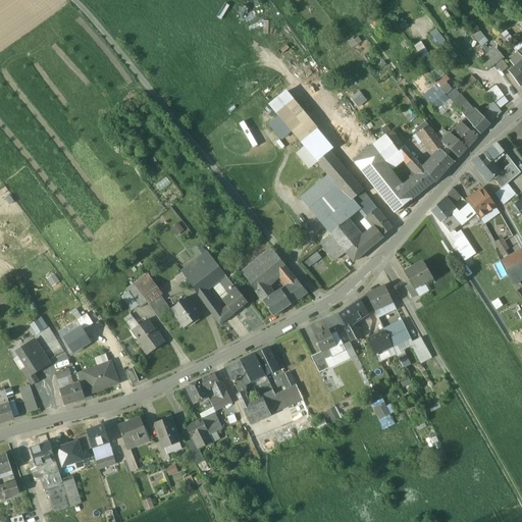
[(439,45),(446,41),(436,29),(430,34),(439,45)]
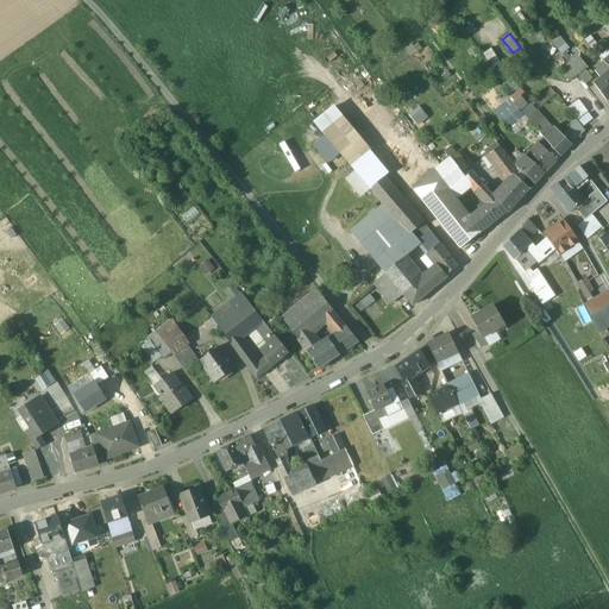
[(562,54),(570,48),(560,35),(552,41),(562,54)]
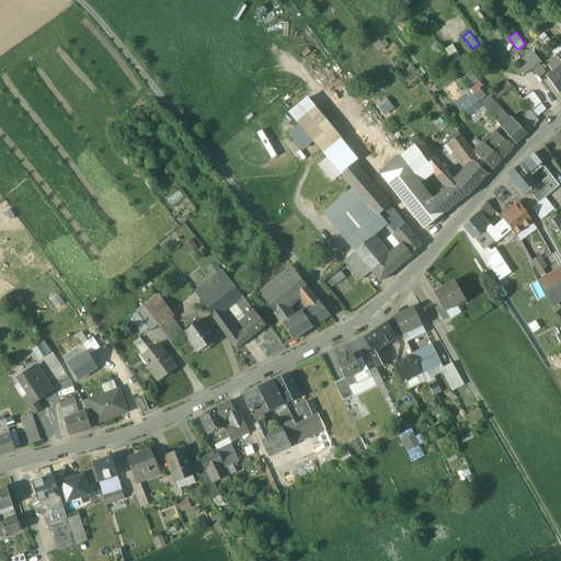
[(534,53),(524,59),(531,69),(540,64),(534,53)]
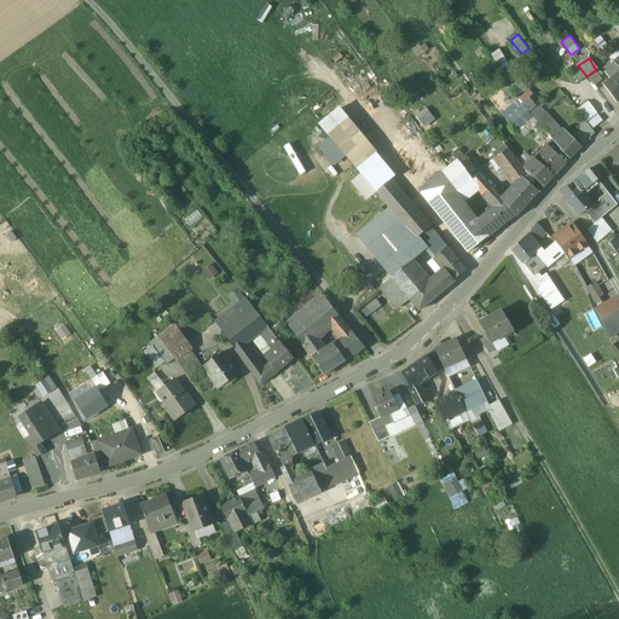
[(618,71),(602,85),(617,103),(618,100),(618,71)]
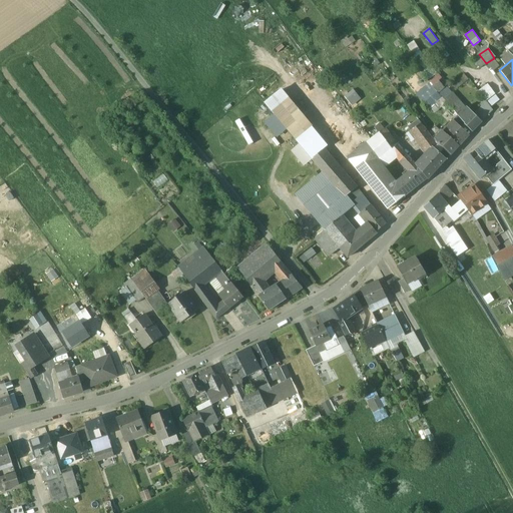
[(464,74),(447,89),(451,94),(468,79),(464,74)]
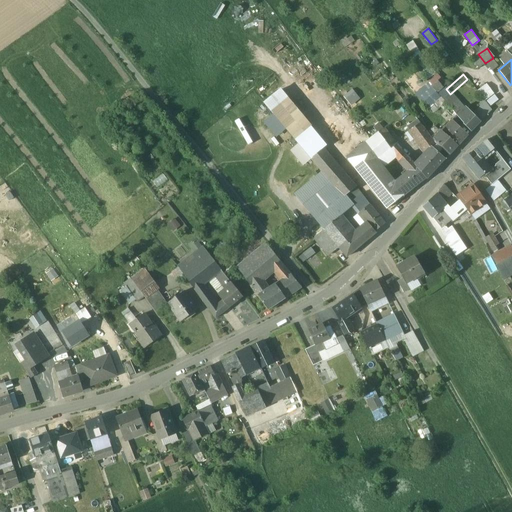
[(490,106),(499,99),(487,83),(478,90),(490,106)]
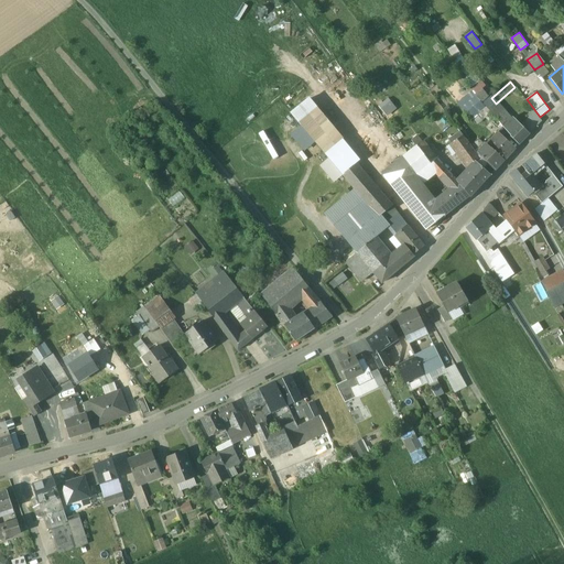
[(472,93),(459,102),(463,107),(476,97),(472,93)]
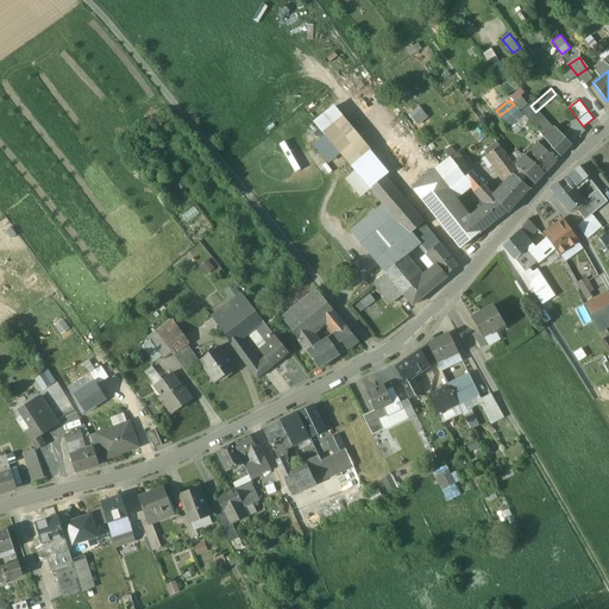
[(500,115),(497,118),(507,130),(522,117),(514,105),(500,115)]
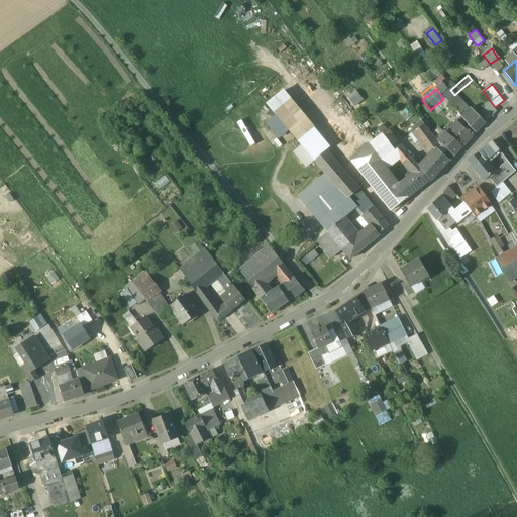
[(454,95),(450,90),(443,95),(460,116),(461,117),(462,116),(469,110),(454,95)]
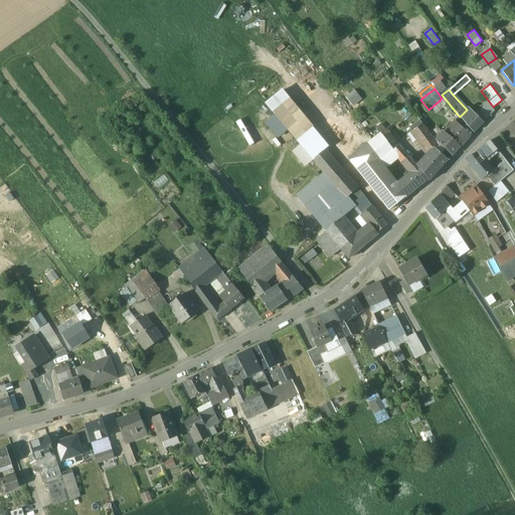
[(313,160),(325,150),(328,148),(284,95),(269,108),(313,160)]
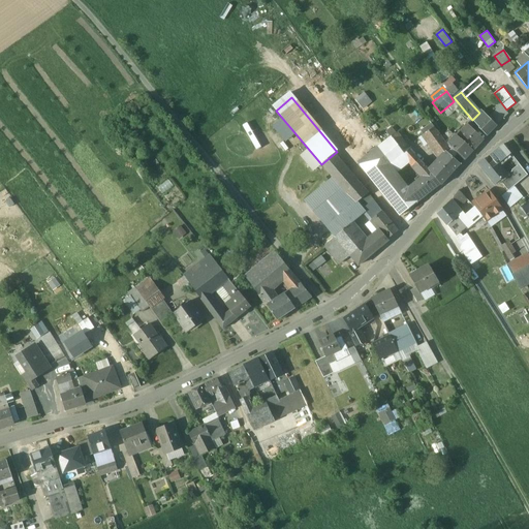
[(363,104),(358,97),(352,102),(358,109),(363,104)]
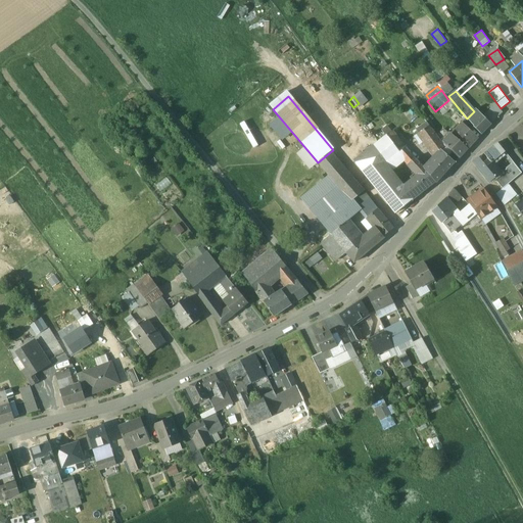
[(491,100),(478,112),(491,125),(502,114),(491,100)]
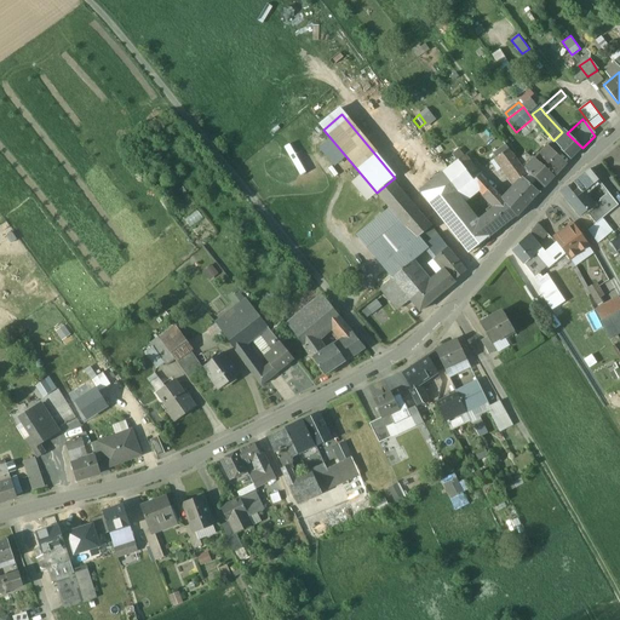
[(419,127),(413,120),(406,126),(412,133),(419,127)]
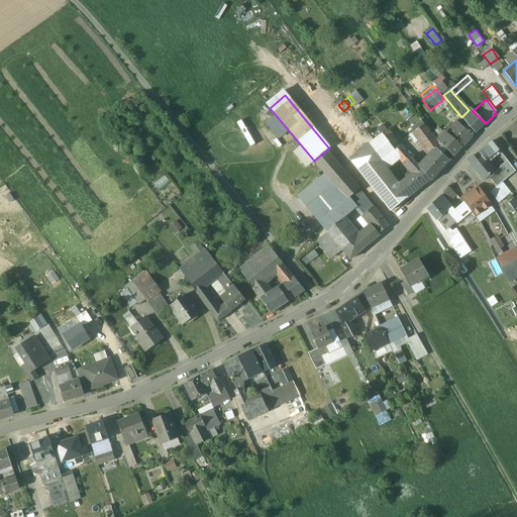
[(473,111),(471,108),(469,110),(462,116),(471,124),(469,126),(476,133),(486,123),(473,111)]
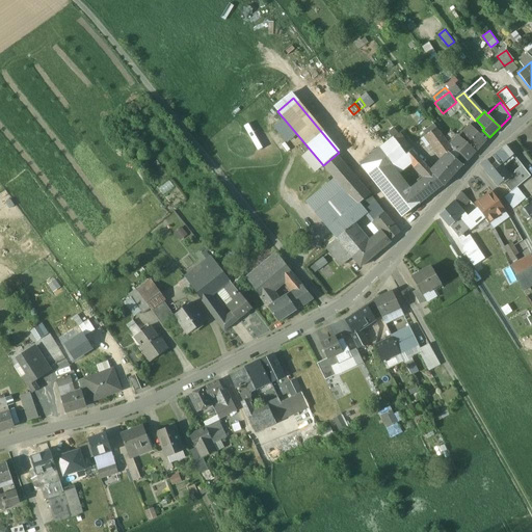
[(484,128),(476,120),(475,121),(474,120),(470,125),(478,133),(482,130),(484,128)]
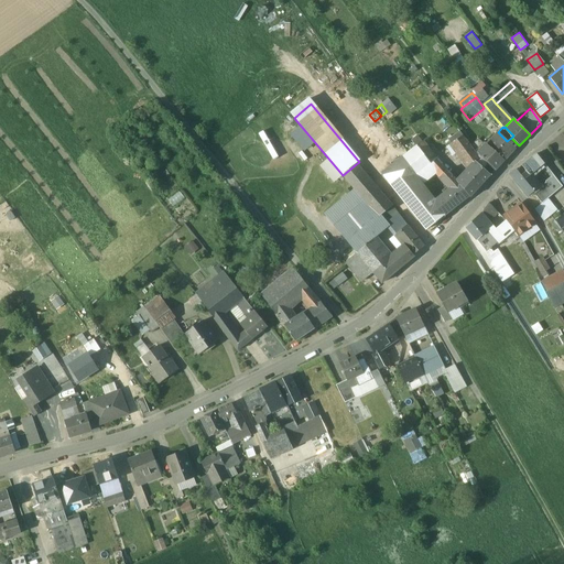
[(498,132),(478,154),(481,159),(488,164),(495,171),(513,151),(505,143),(507,141),(498,132)]
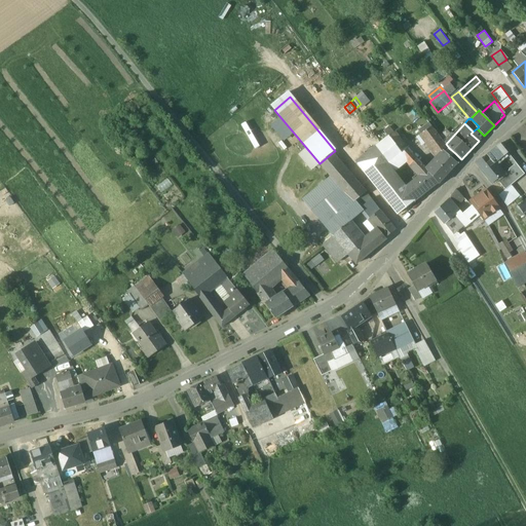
[(447,150),(431,127),(423,134),(426,139),(424,140),(437,155),(438,156),(443,151),(444,152),(447,150)]
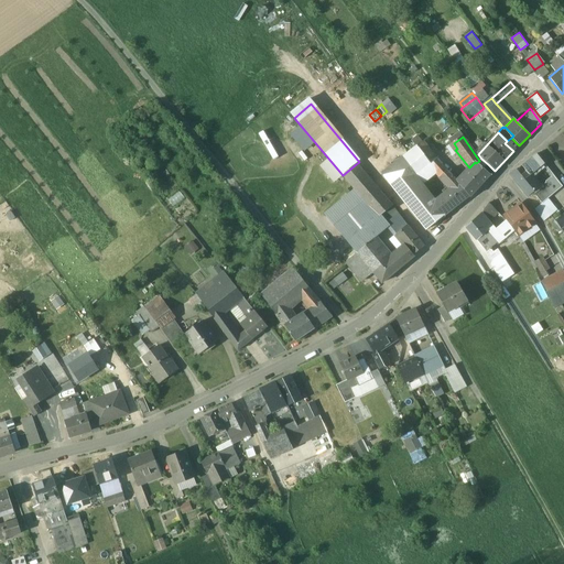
[(433,203),(414,179),(430,165),(431,164),(418,147),(382,175),(426,230),(444,216),(433,203)]
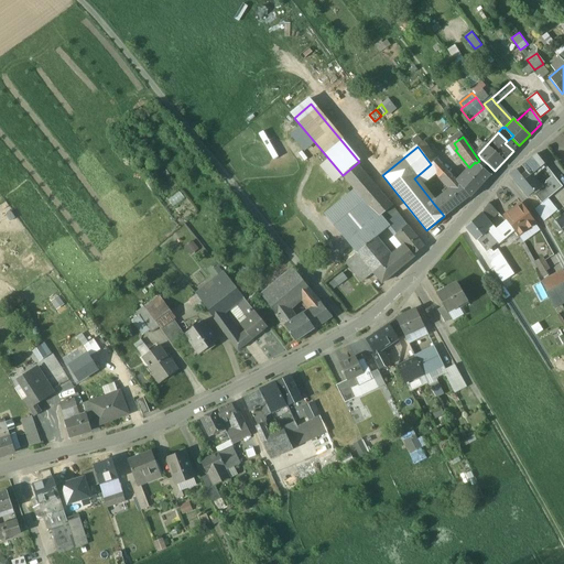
[(537,154),(511,175),(528,196),(538,187),(529,176),(544,164),(537,154)]
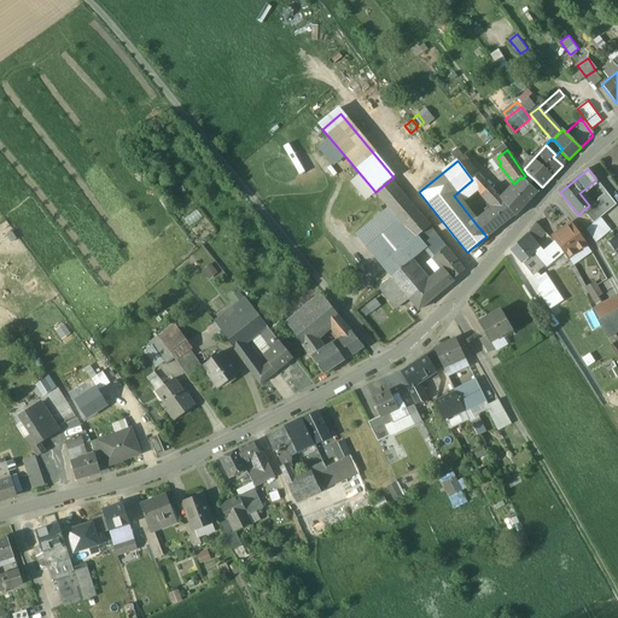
[(488,188),(477,176),(472,180),(471,181),(482,193),(488,188)]
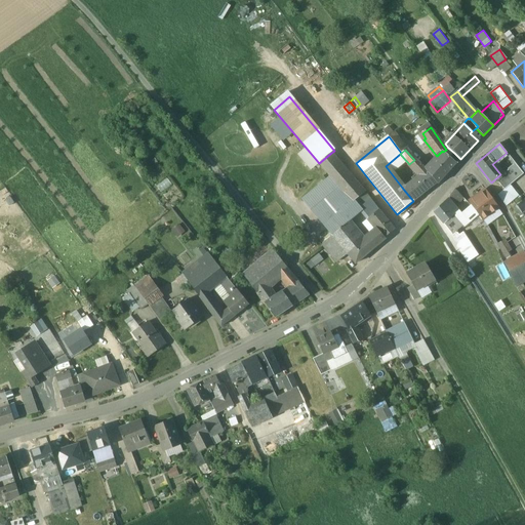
[(443,152),(442,151),(437,156),(430,164),(444,177),(456,163),(450,158),(443,152)]
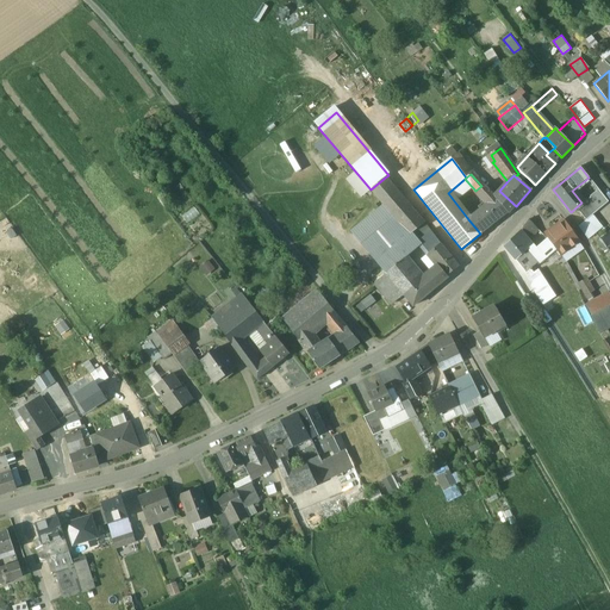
[(422,225),(385,178),(371,190),(396,219),(409,235),(411,232),(422,225)]
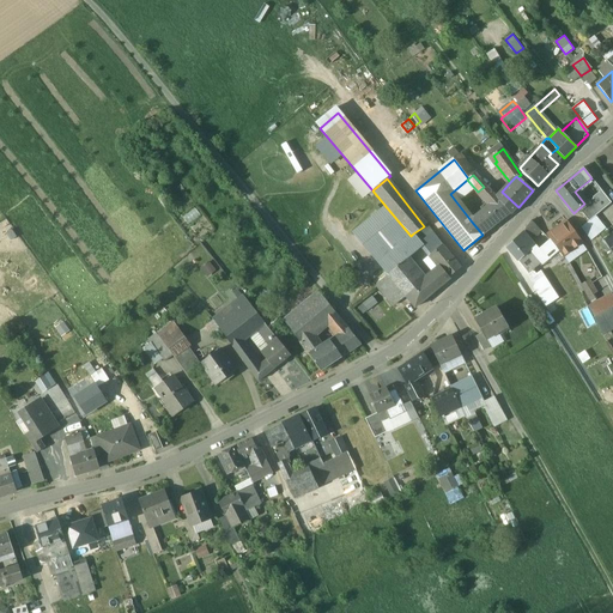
[(538,186),(530,178),(526,184),(533,190),(538,186)]
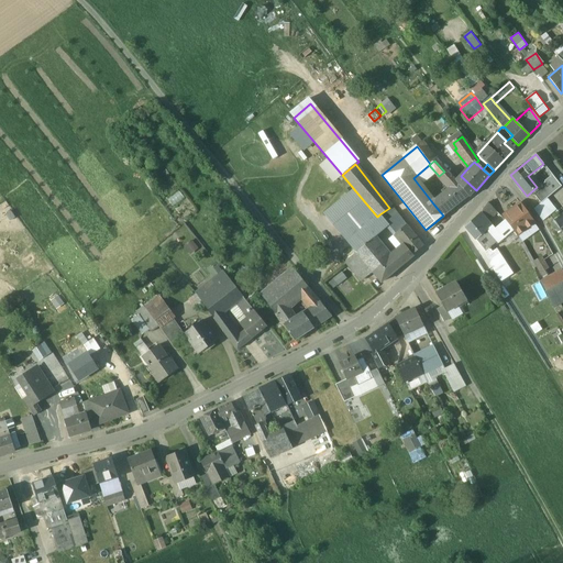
[(450,188),(432,202),(443,216),(468,196),(455,181),(444,172),(439,176),(450,188)]
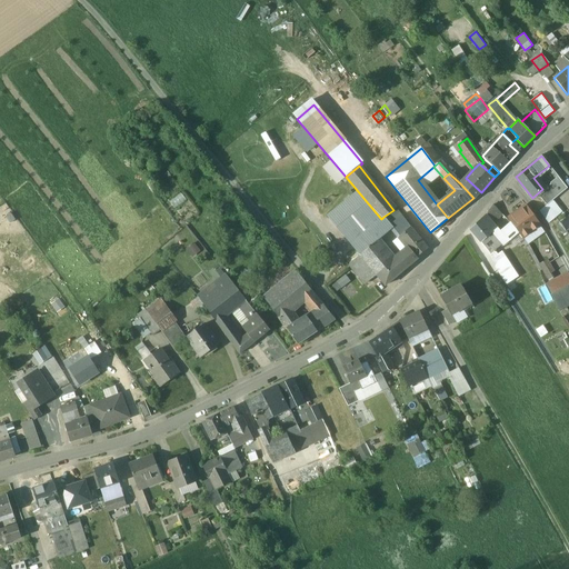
[(481,192),(466,178),(460,183),(473,198),(475,199),(481,192)]
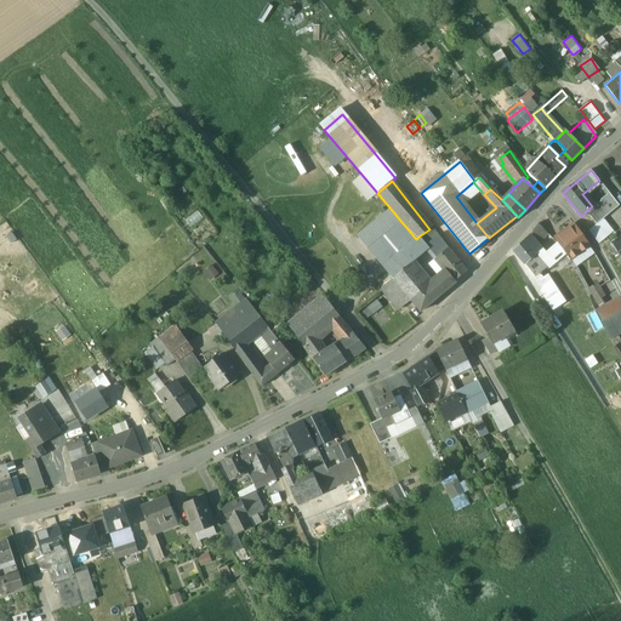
[(610,195),(593,209),(603,220),(619,206),(610,195)]
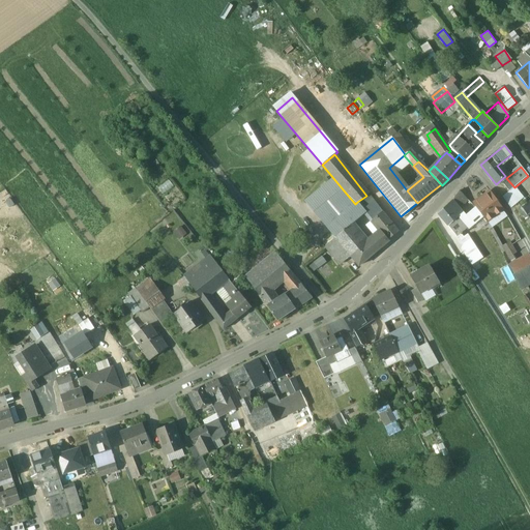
[(334,179),(305,202),(315,213),(344,190),(334,179)]
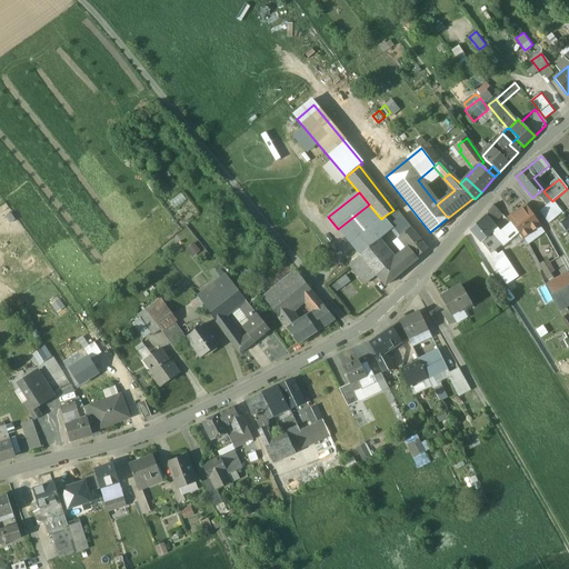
[(369,205),(338,229),(352,246),(369,232),(383,221),(381,219),(369,205)]
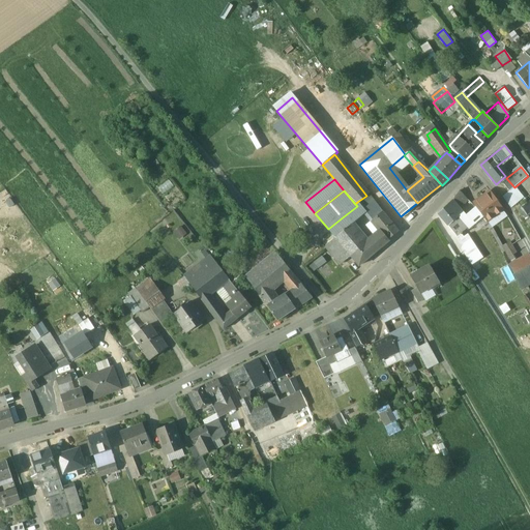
[(465,198),(459,192),(454,198),(462,203),(465,198)]
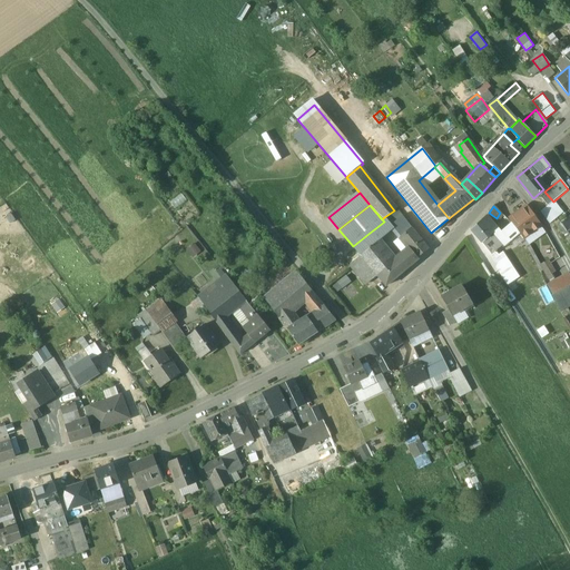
[(527,207),(510,218),(520,233),(524,238),(540,227),(527,207)]
